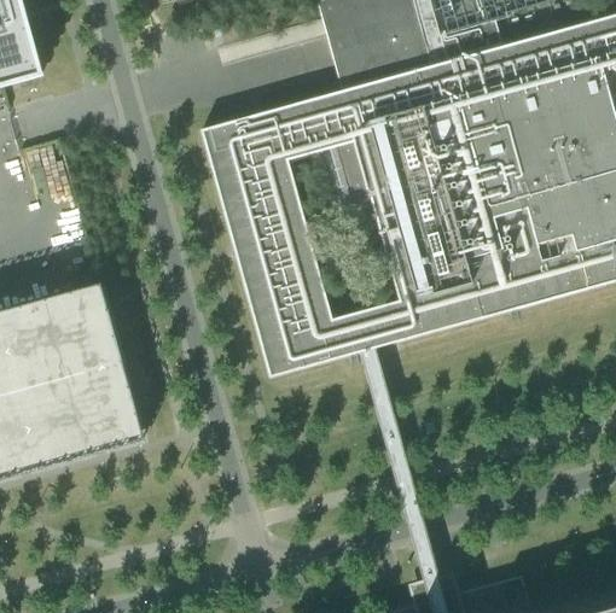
[(0,0),(0,83),(1,83),(42,73),(32,31),(27,15),(25,10),(22,0),(0,0)]
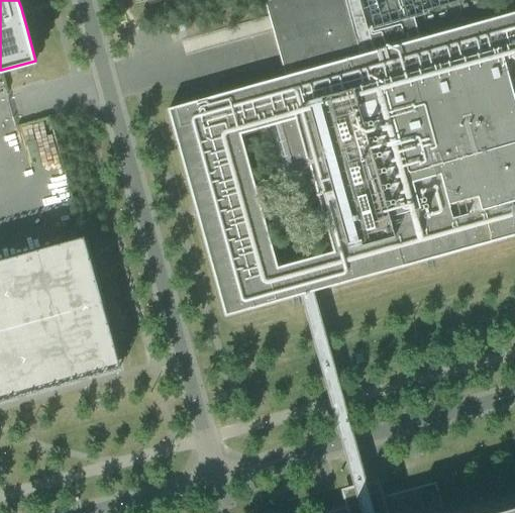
[(375,49),(359,0),(318,0),(300,5),(312,49),(359,36),(365,53),(375,49)]
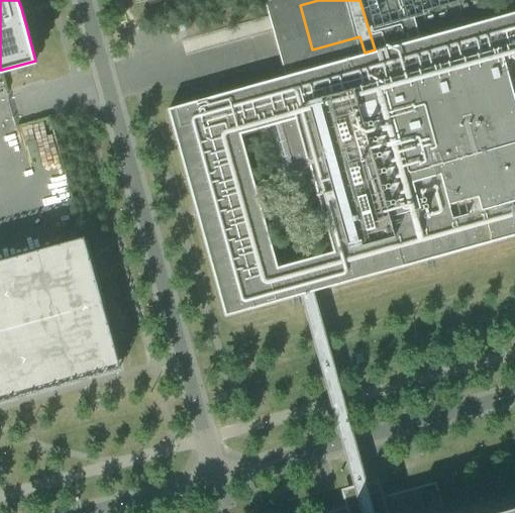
[(313,289),(514,233),(514,10),(375,49),(365,53),(287,74),(170,106),(227,313),(297,294),(313,289)]
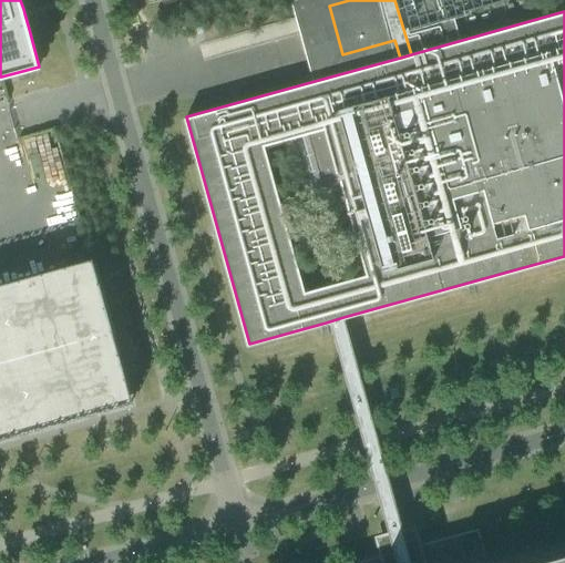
[(0,439),(135,402),(94,257),(0,283),(0,439)]
